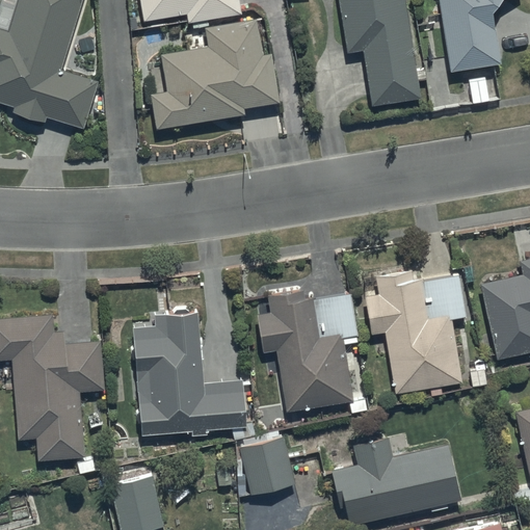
[(61,72),(82,0),(18,0),(9,31),(0,28),(0,103),(15,107),(14,112),(44,122),(46,117),(83,129),(97,82),(61,72)]
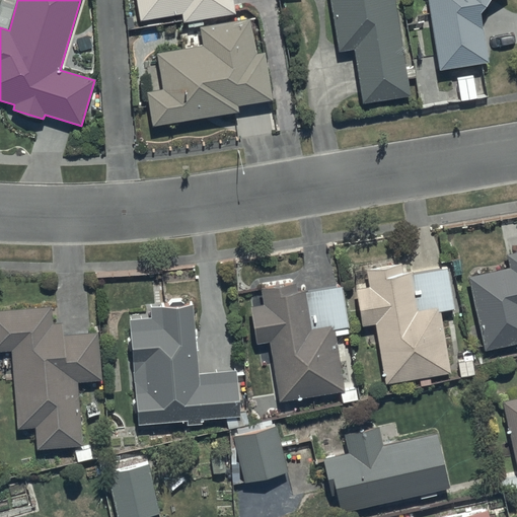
[(136,0),(140,21),(182,15),(183,22),(234,15),(232,0),(136,0)]
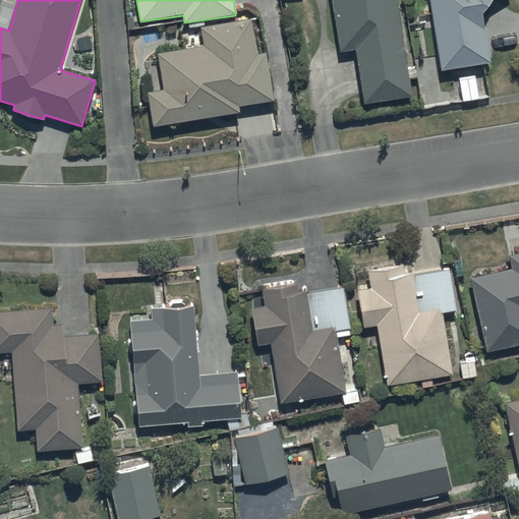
[(331,0),(340,52),(354,50),(363,105),(411,98),(395,0),(331,0)]
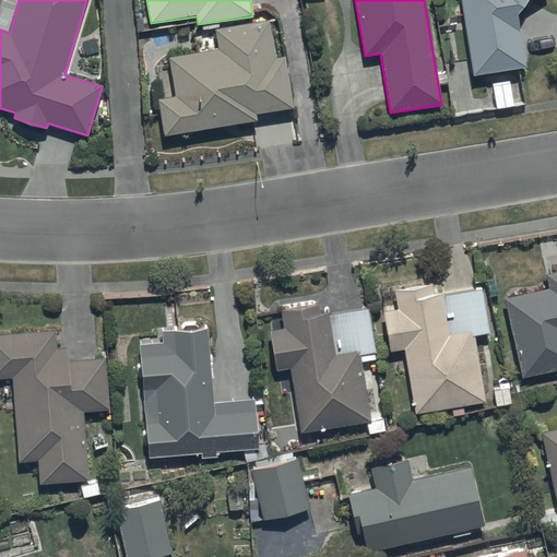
[(460,0),(472,76),(526,68),(517,14),(525,0),(460,0)]
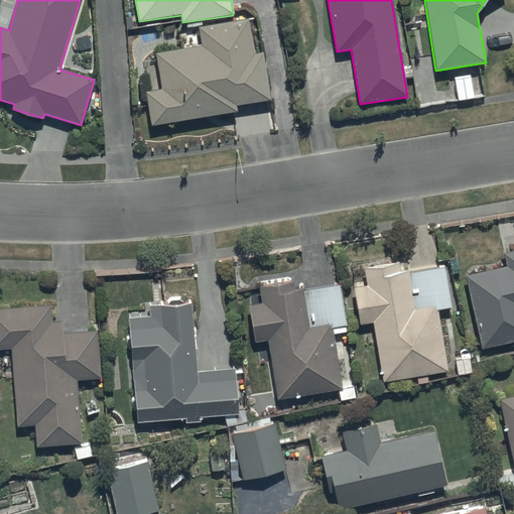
[(146,91),(152,126),(238,112),(237,105),(270,100),(262,51),(255,52),(250,19),(199,27),(201,45),(155,53),(160,89),(146,91)]
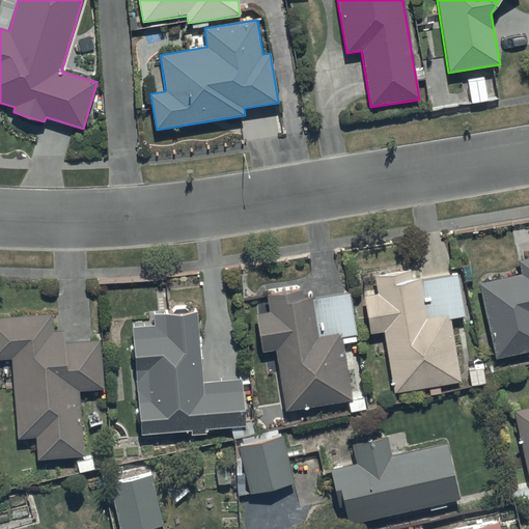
[(480,285),(497,358),(497,359),(528,351),(528,259),(519,261),(522,276),(480,285)]
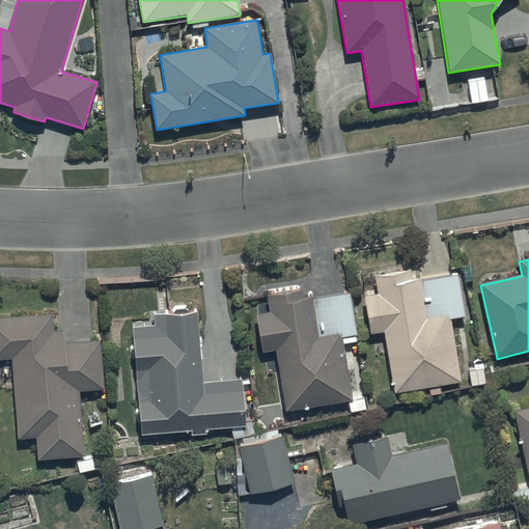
[(370,333),(383,331),(394,394),(462,382),(450,318),(465,316),(457,275),(422,281),(421,277),(412,279),(411,272),(374,278),(377,294),(363,296),(370,333)]
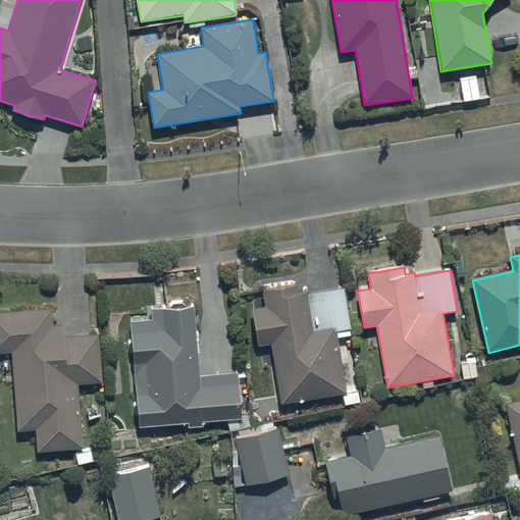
[(258,346),(270,344),(280,405),(348,394),(339,339),(353,336),(345,287),(298,294),(297,286),(262,291),(265,307),(252,309),(258,346)]
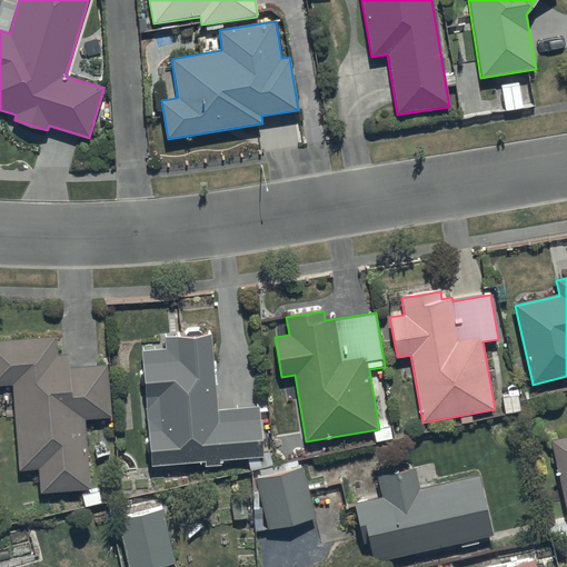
[(166,349),(143,351),(150,466),(206,463),(206,467),(220,466),(219,459),(261,457),(258,407),(217,409),(212,332),(165,335),(166,349)]
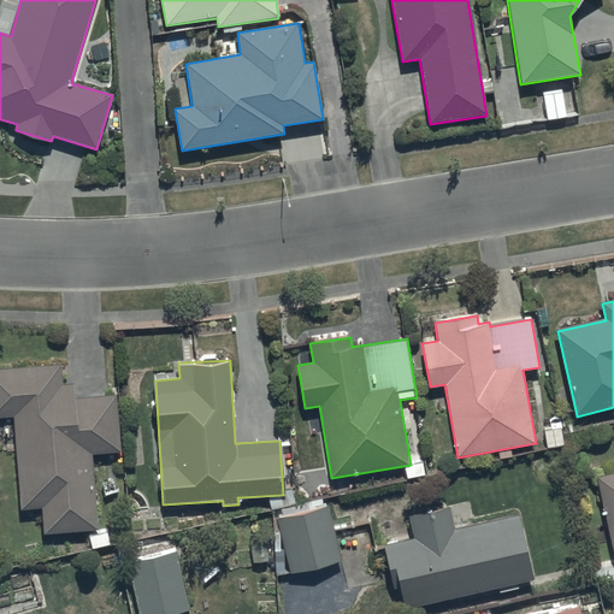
[(0,418),(15,417),(22,509),(43,508),(46,535),(98,530),(92,454),(120,452),(116,394),(75,397),(74,385),(63,385),(62,366),(0,370),(0,418)]
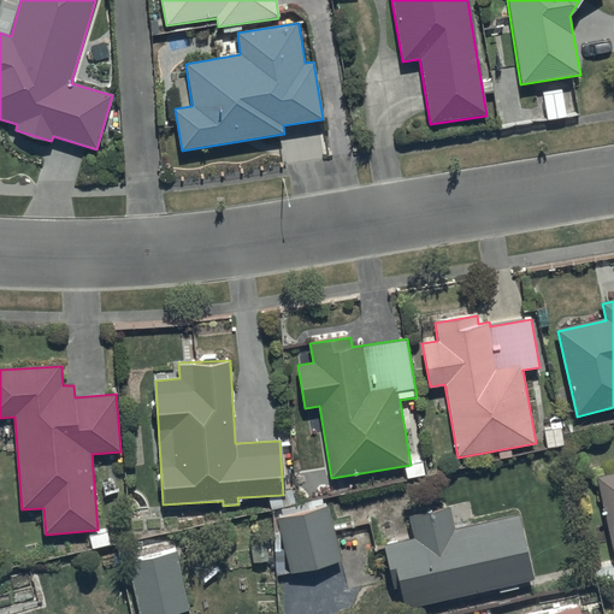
[(613,472),(596,477),(613,556),(613,472)]
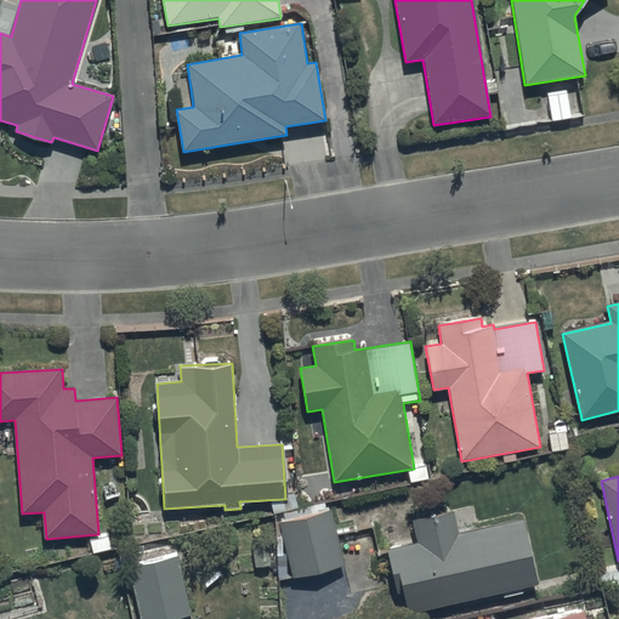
[(330,509),(278,523),(293,579),(345,566),(330,509)]
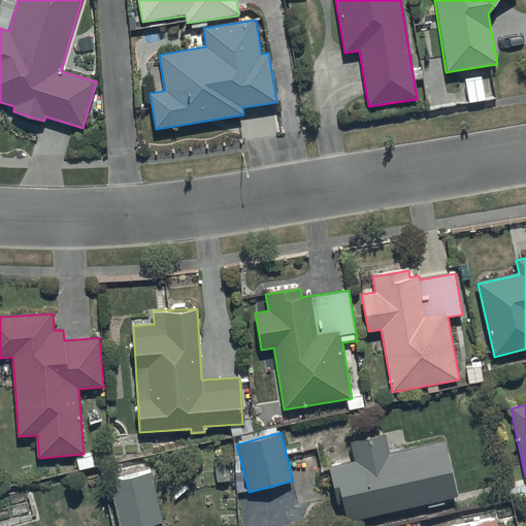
[(346,523),(457,496),(444,440),(389,454),(385,434),(350,442),(354,460),(327,467),(337,506),(341,505),(346,523)]
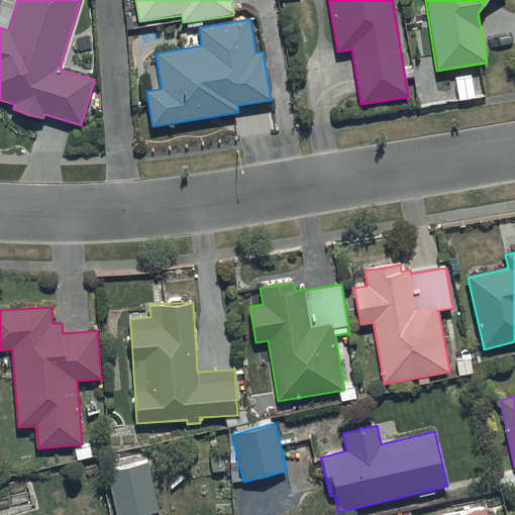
[(106,473),(116,514),(143,514),(160,511),(148,462),(106,473)]
